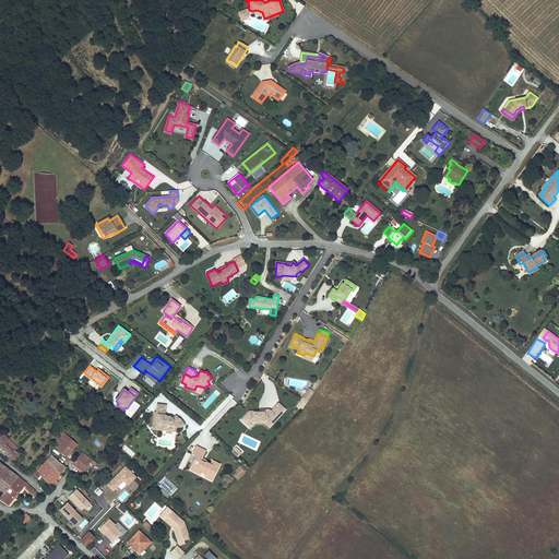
[(307,401),(313,392),(309,390),(302,399),(307,401)]
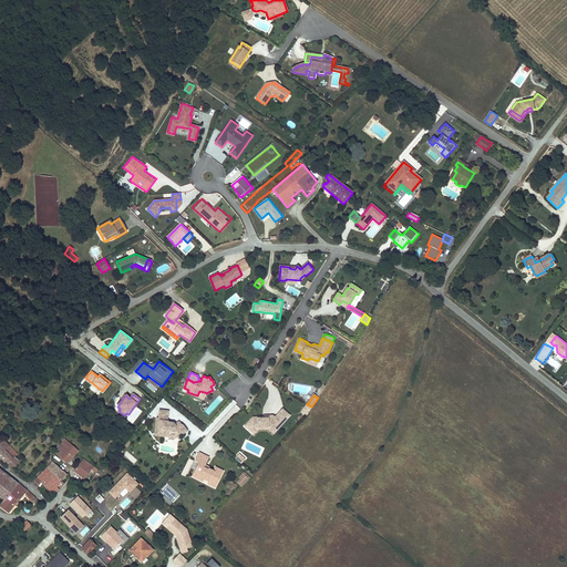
[(311,406),(307,404),(301,412),(307,415),(311,406)]
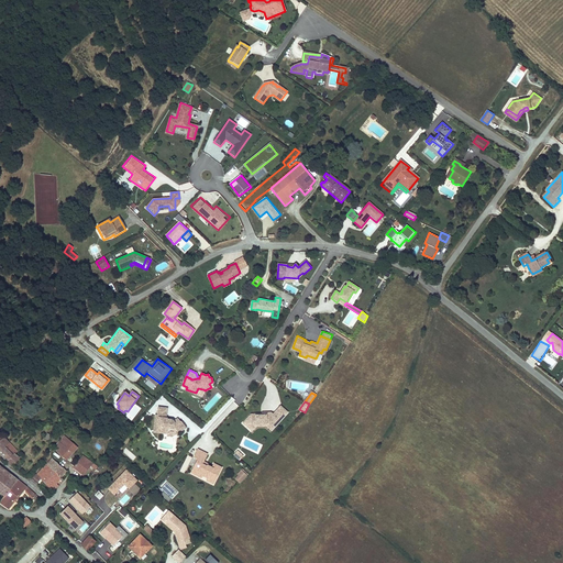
[(155,415),(154,430),(161,431),(159,432),(167,433),(167,431),(174,432),(174,430),(177,431),(180,429),(177,424),(180,422),(178,419),(174,421),(170,421),(169,420),(167,419),(167,418),(165,418),(167,408),(158,407),(157,415),(155,415)]
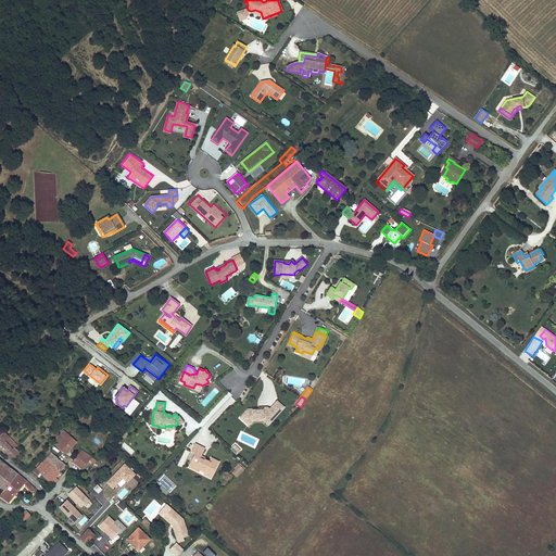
[(248,409),(240,418),(247,425),(252,419),(267,418),(270,421),(283,407),(277,402),(269,409),(257,411),(252,411),(252,409),(248,409)]
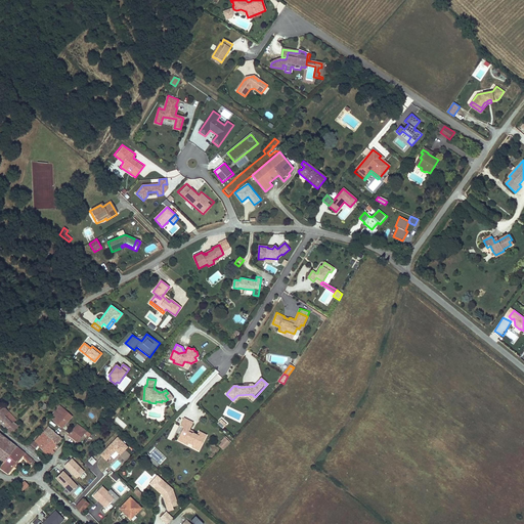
[(53,419),(52,420),(61,428),(72,417),(60,406),(55,412),(54,411),(52,415),(51,413),(49,416),(53,419)]
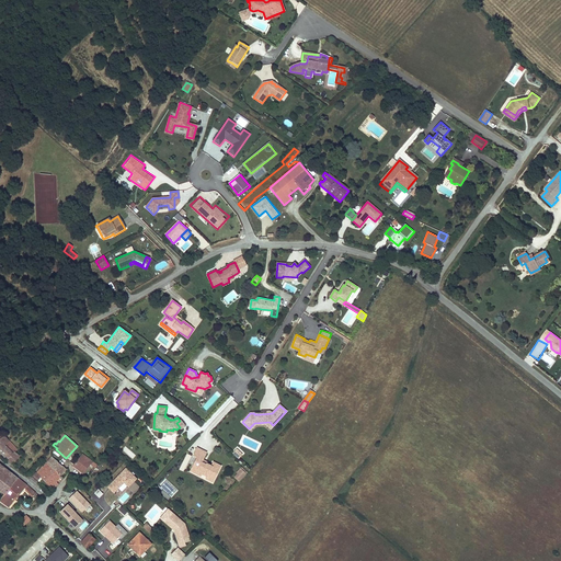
[(0,438),(0,453),(7,460),(12,464),(19,457),(13,453),(16,450),(10,444),(3,436),(0,438)]
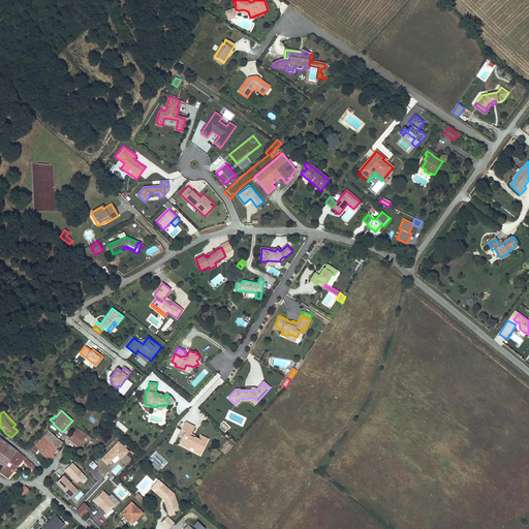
[(199,455),(208,439),(200,436),(198,440),(194,437),(190,435),(190,434),(194,427),(185,423),(182,430),(185,432),(181,440),(186,442),(185,445),(189,447),(194,449),(193,452),(199,455)]
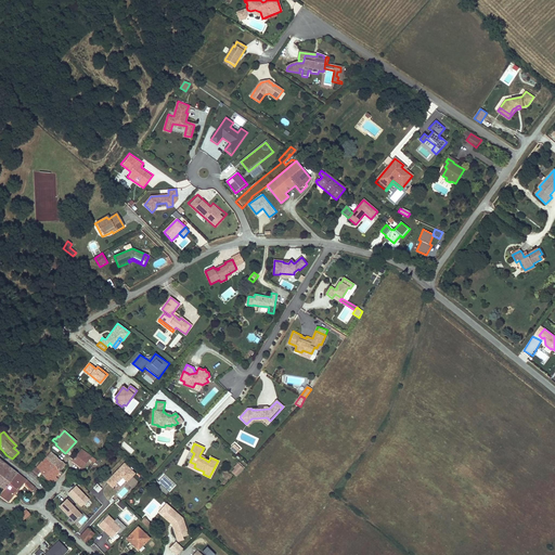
[(240,450),(234,444),(230,449),(235,454),(240,450)]
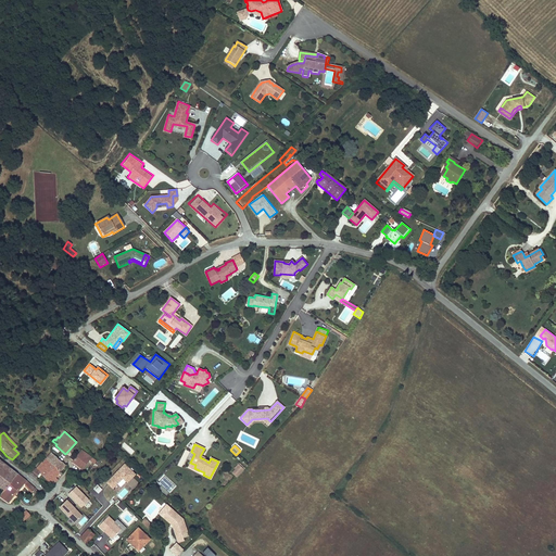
[(73,460),(73,462),(80,468),(81,469),(89,460),(95,464),(96,462),(81,451),(73,460)]
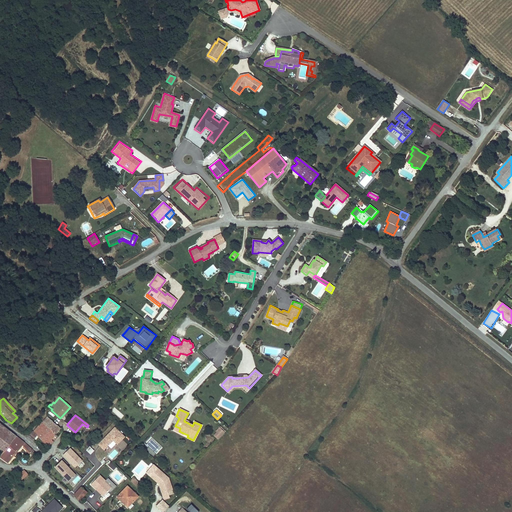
[(47,417),(42,423),(55,434),(60,428),(52,422),(52,421),(47,417)]
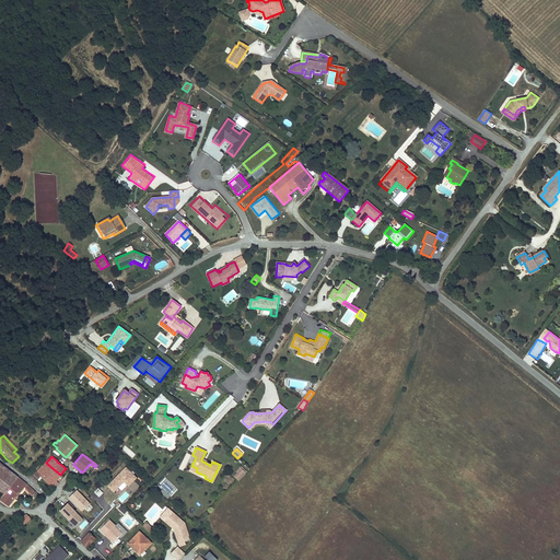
[(46,463),(41,467),(51,478),(49,480),(54,486),(56,485),(55,482),(60,475),(46,463)]
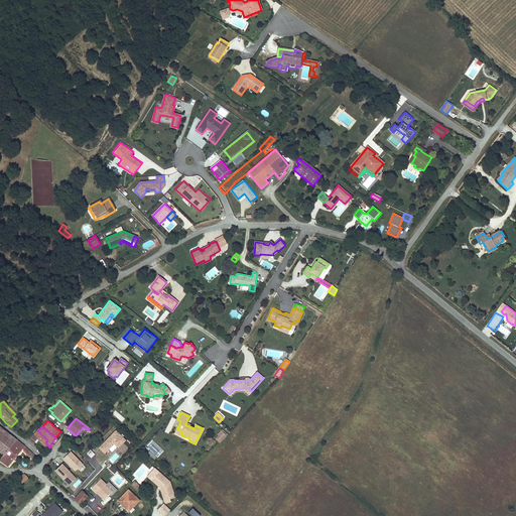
[(0,452),(4,455),(16,440),(0,427),(0,452)]
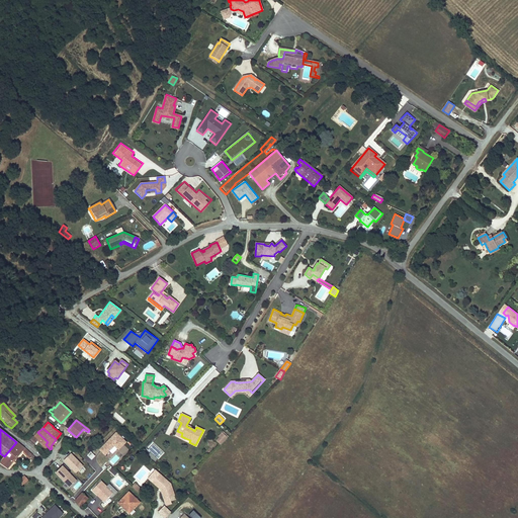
[(181,436),(182,433),(177,431),(175,435),(185,440),(185,438),(181,436)]
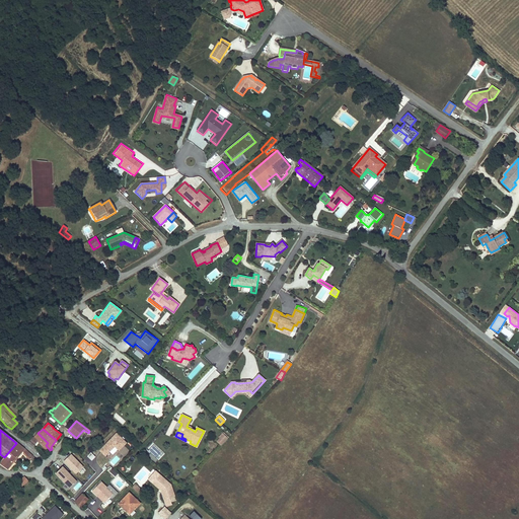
[(33,437),(28,442),(33,446),(38,441),(48,452),(50,450),(46,445),(48,443),(38,433),(33,438),(33,437)]
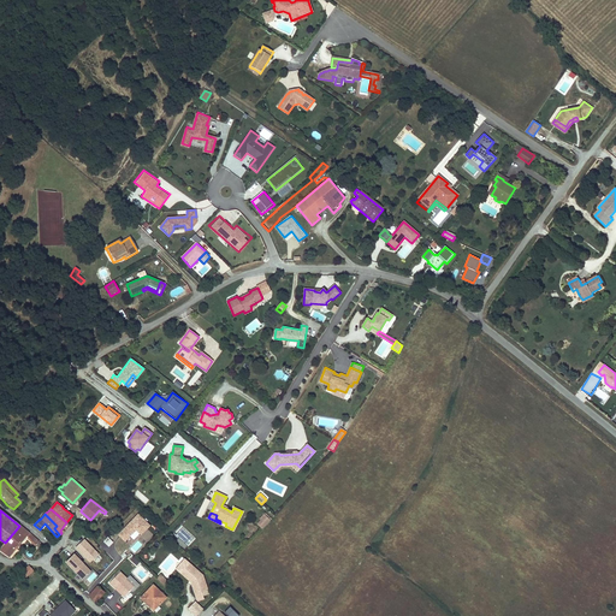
[(150,527),(146,522),(138,515),(118,535),(125,543),(136,532),(141,537),(150,527)]
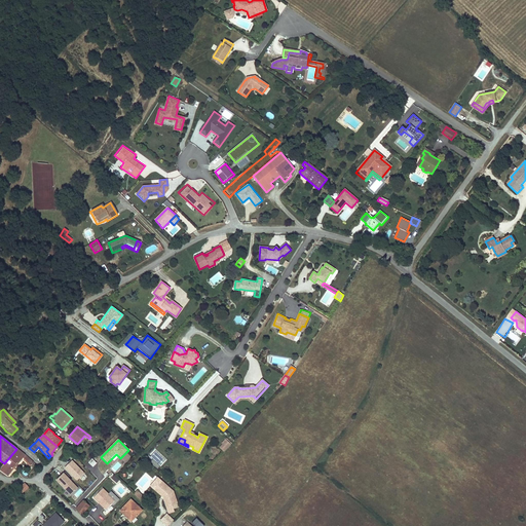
[(224,452),(230,445),(225,440),(222,443),(223,444),(219,448),(224,452)]
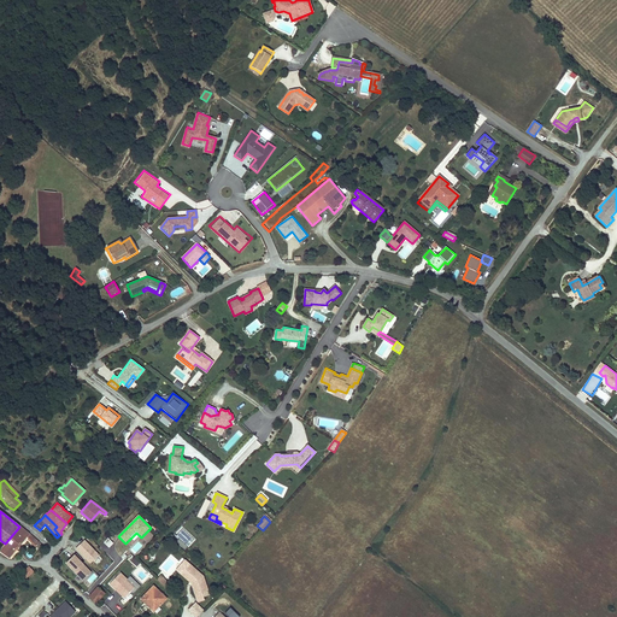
[(0,550),(10,558),(17,550),(27,538),(29,534),(23,529),(19,527),(5,544),(0,550)]
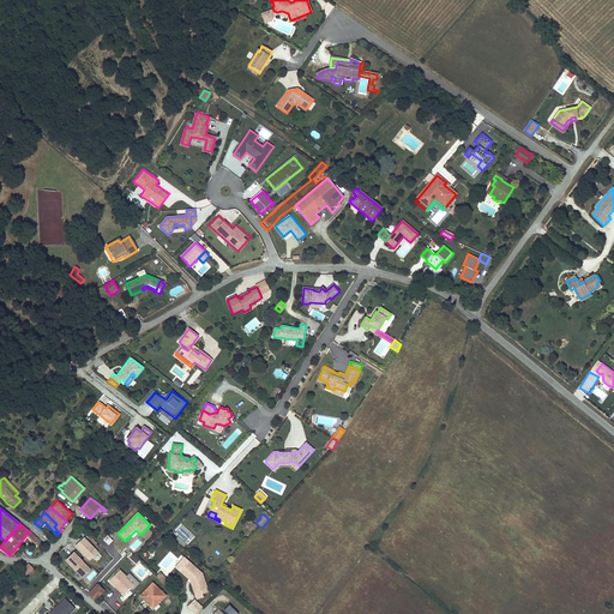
[(29,537),(35,543),(38,540),(31,534),(29,536),(29,537)]
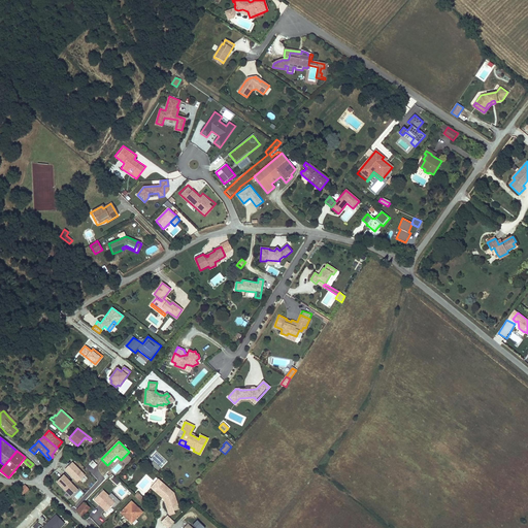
[(154,462),(151,464),(158,470),(160,468),(154,462)]
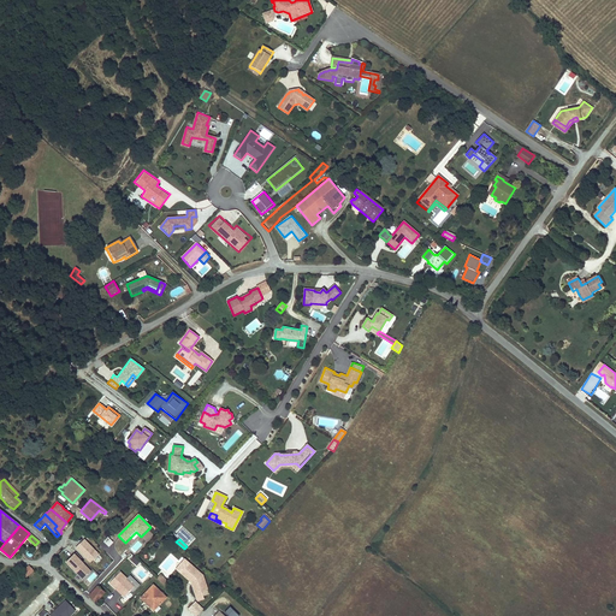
[(99,555),(86,540),(76,549),(89,562),(99,555)]
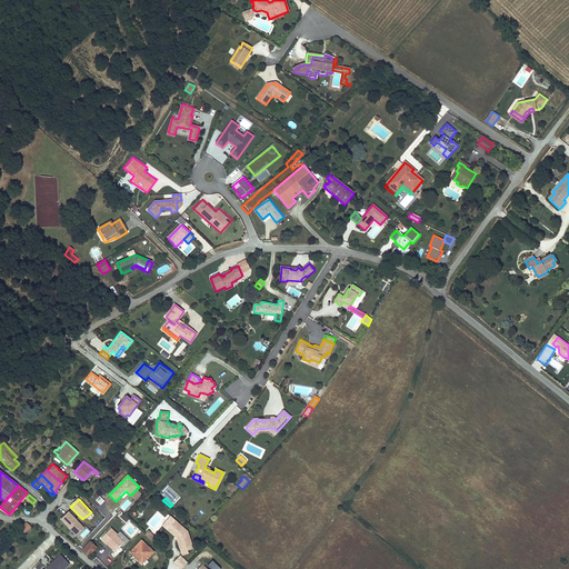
[(82,527),(69,512),(61,519),(76,535),(82,527)]
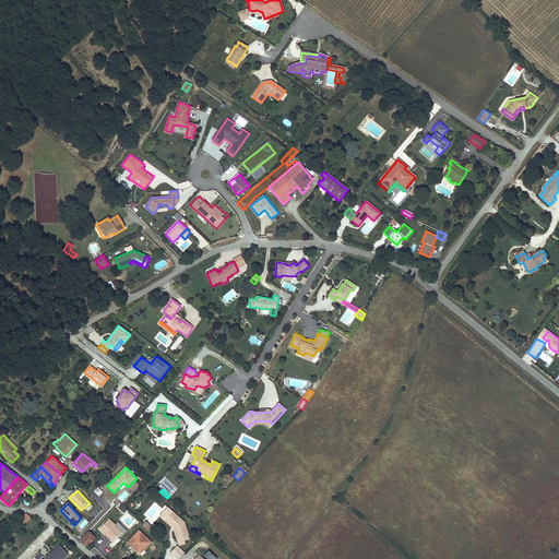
[(19,521),(23,524),(31,519),(26,513),(19,521)]
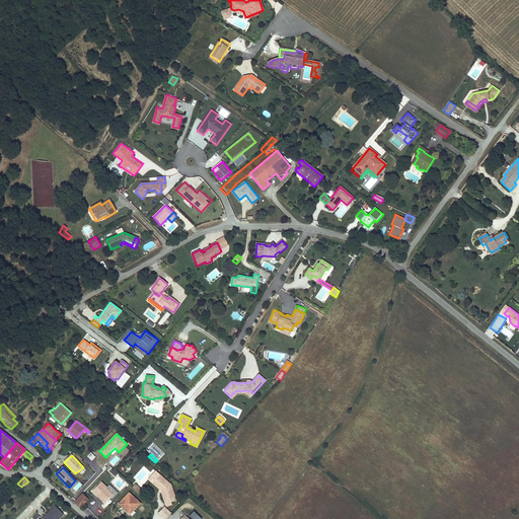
[(170,486),(161,477),(160,478),(158,477),(153,483),(161,490),(162,492),(161,492),(163,500),(174,497),(170,486)]
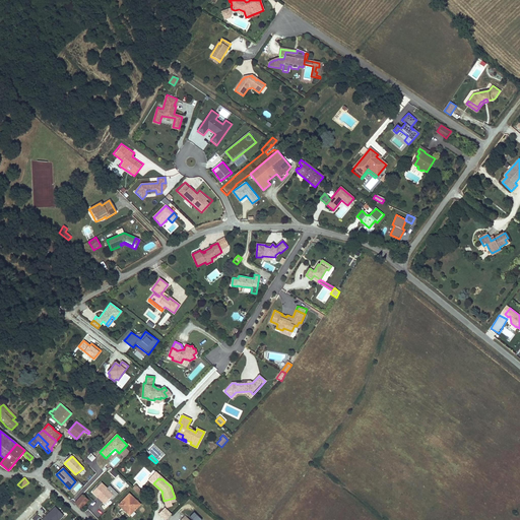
[(105,504),(111,498),(112,499),(118,493),(117,492),(110,485),(107,489),(101,482),(92,492),(105,504)]
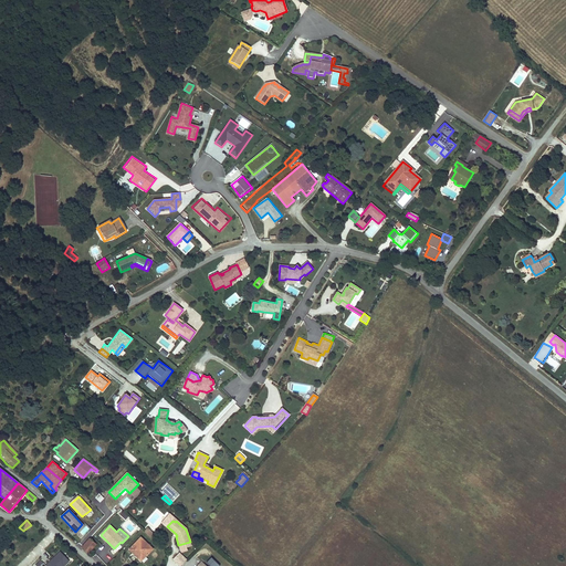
[(177,536),(176,534),(167,526),(166,527),(176,536),(177,536)]
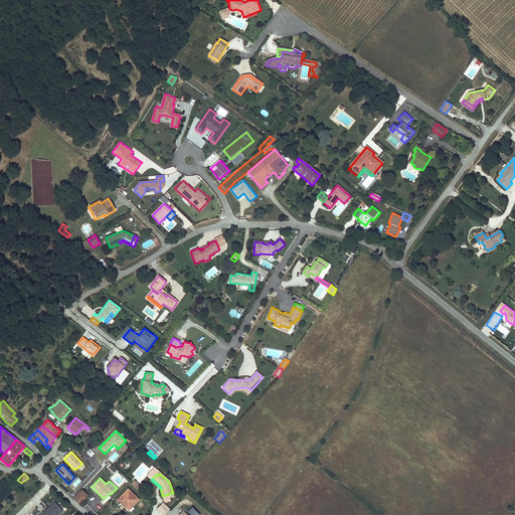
[(117,500),(120,503),(122,501),(127,506),(125,508),(129,511),(139,500),(128,489),(117,500)]
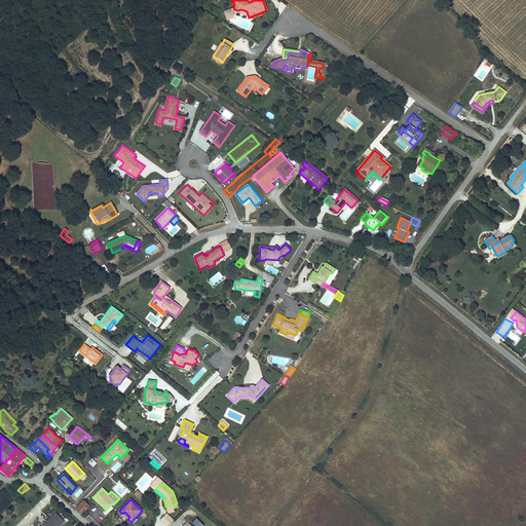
[(82,501),(76,509),(82,514),(88,506),(82,501)]
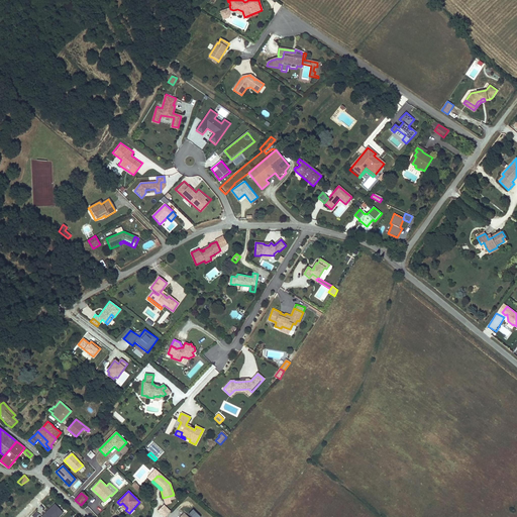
[(98,503),(101,500),(96,496),(84,510),(89,515),(93,511),(98,515),(104,509),(98,503)]
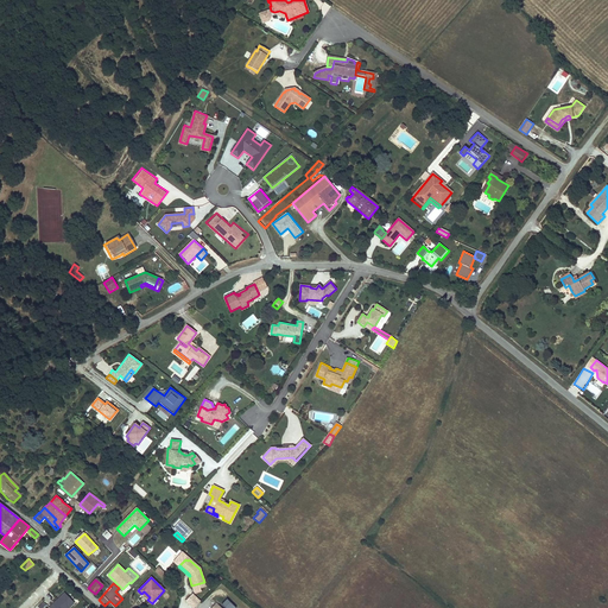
[(64,593),(49,607),(50,607),(68,607),(75,602),(64,593)]
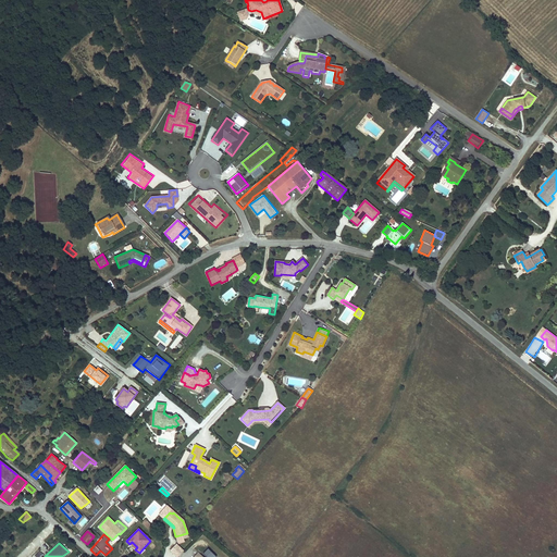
[(177,544),(172,549),(177,556),(183,549),(177,544)]
